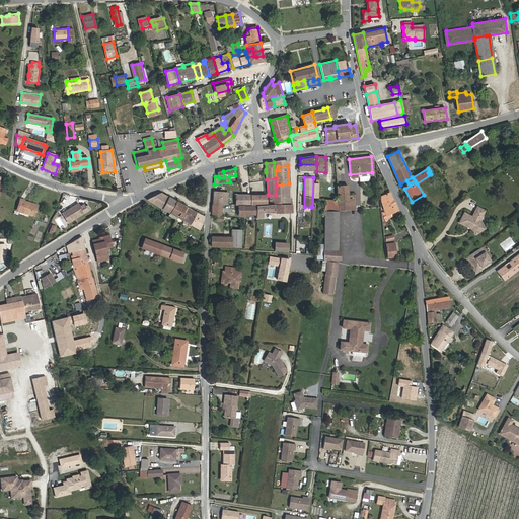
[(282,184),(283,187),(276,188),(276,195),(289,195),(289,183),(282,184)]
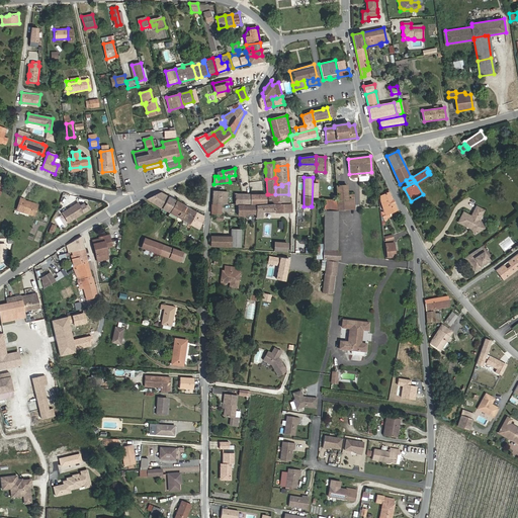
[(336,185),(337,200),(336,200),(337,210),(348,209),(348,195),(347,195),(346,185),(338,186),(338,185),(336,185)]
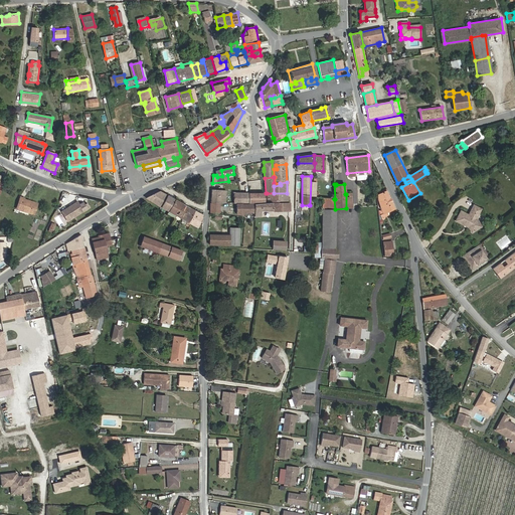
[(219,203),(224,203),(225,203),(225,189),(211,189),(210,203),(211,203),(219,203)]
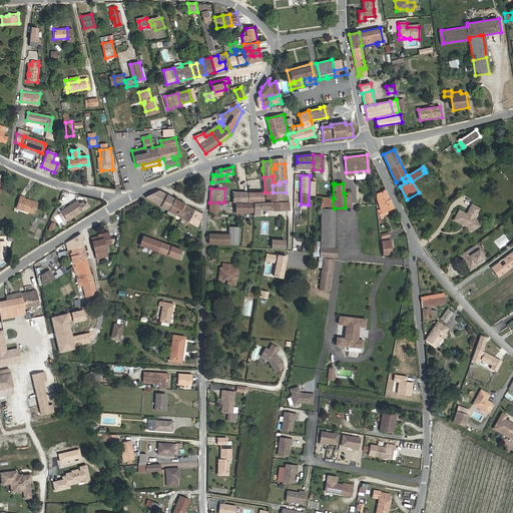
[(166,195),(158,190),(145,197),(160,205),(166,195)]
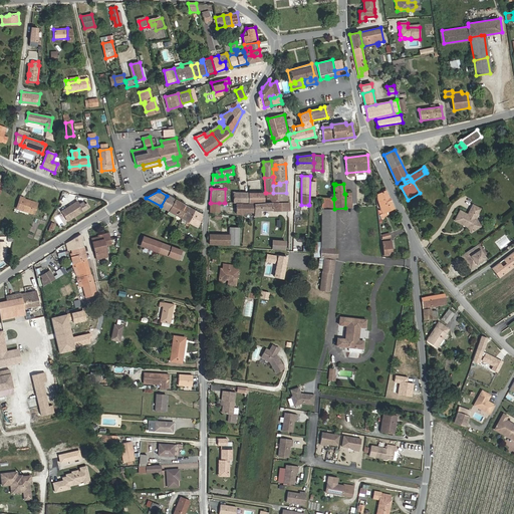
[(395,212),(386,191),(376,195),(377,199),(381,209),(378,211),(381,218),(395,212)]
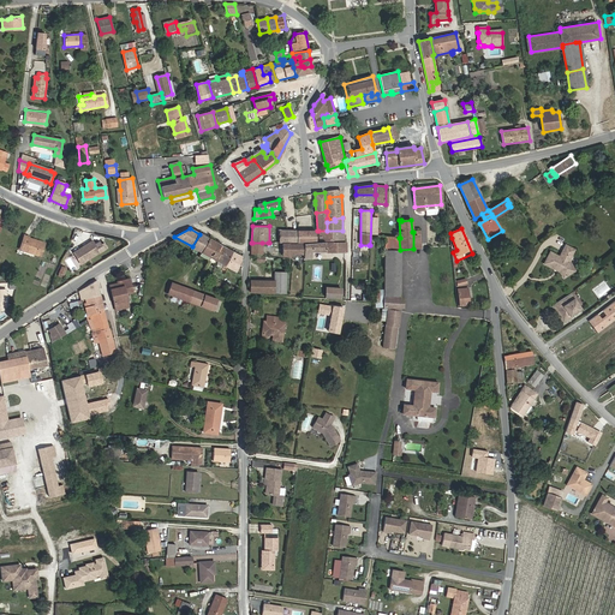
[(297,231),(287,231),(287,243),(297,243),(297,231)]
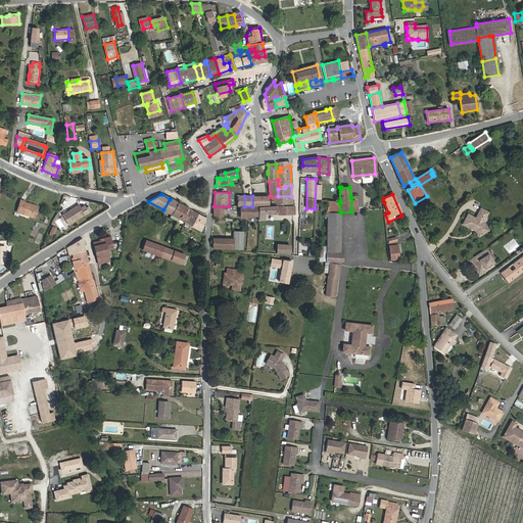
[(252,206),(258,206),(268,206),(268,197),(252,196),(252,206)]
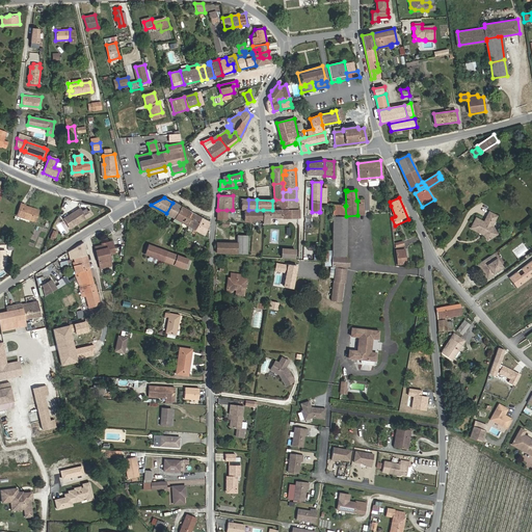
[(296,200),(283,200),(275,200),(276,210),(297,210),(296,200)]
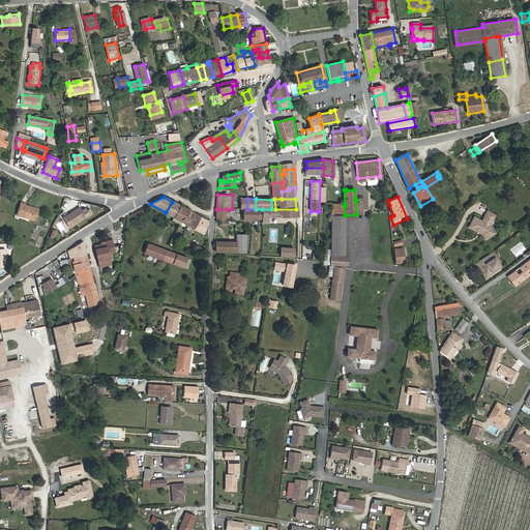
[(174,217),(180,206),(172,202),(166,212),(174,217)]
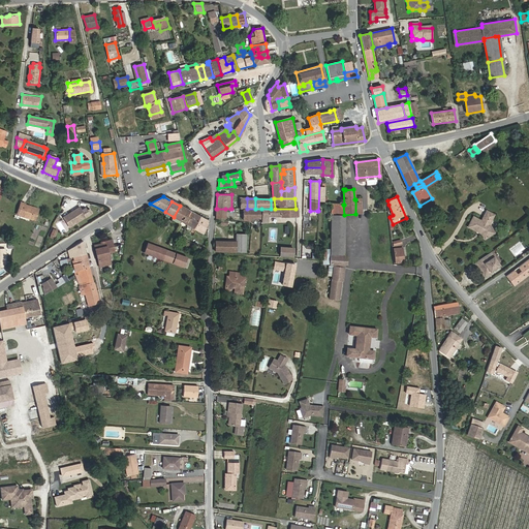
[(38,209),(31,207),(31,209),(29,208),(29,207),(21,204),(18,215),(35,220),(38,209)]
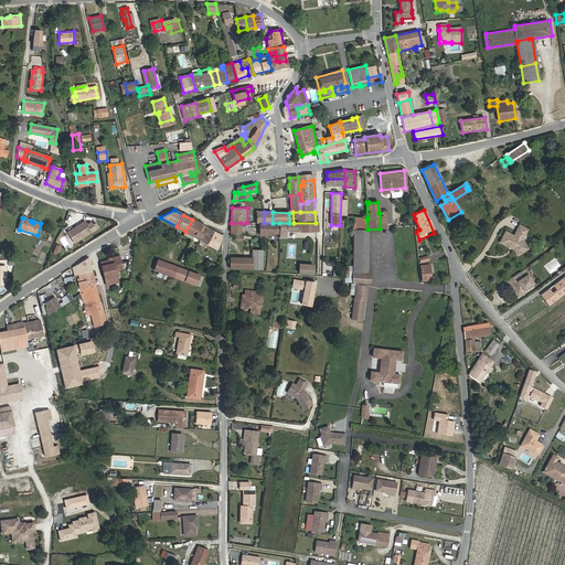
[(354,217),(353,231),(369,232),(369,230),(368,230),(366,219),(354,217)]
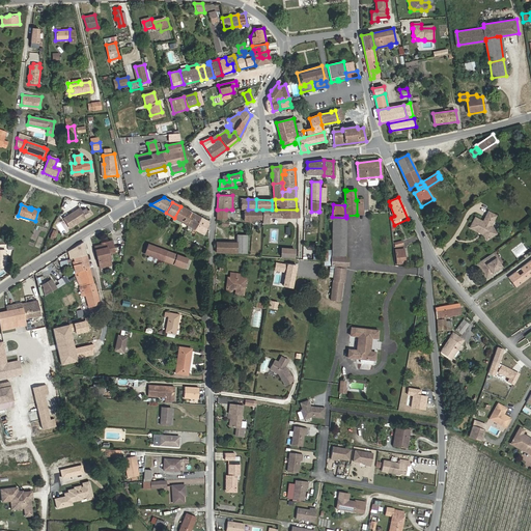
[(182,222),(188,211),(180,206),(174,218),(182,222)]
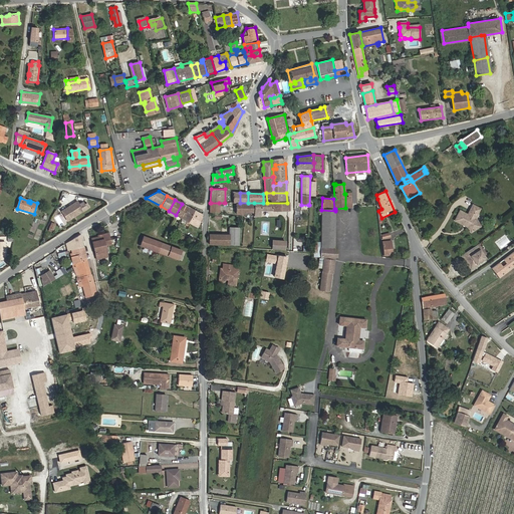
[(77,202),(62,211),(68,221),(83,211),(79,205),(77,202)]
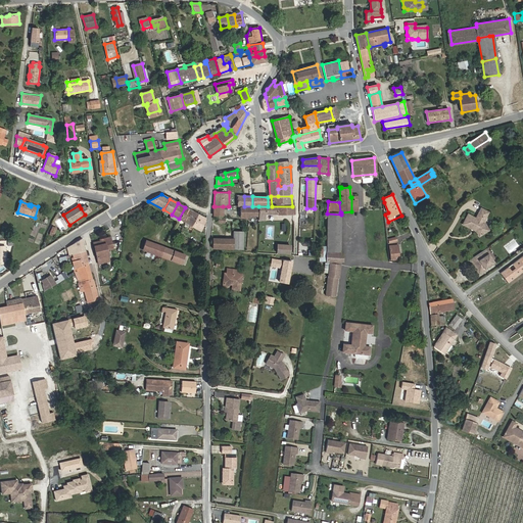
[(85,215),(91,210),(88,206),(86,208),(84,206),(81,208),(85,215)]
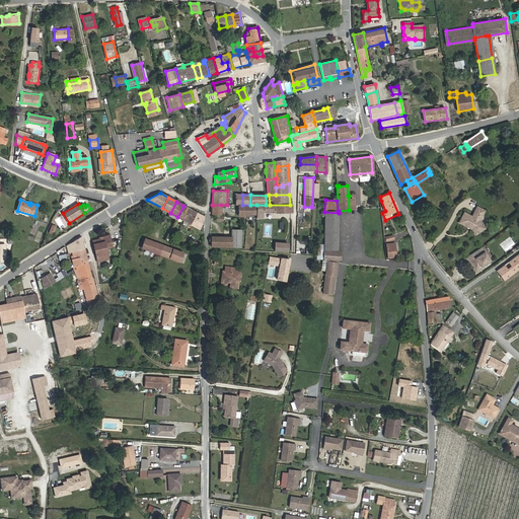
[(221,214),(221,205),(213,205),(212,214),(221,214)]
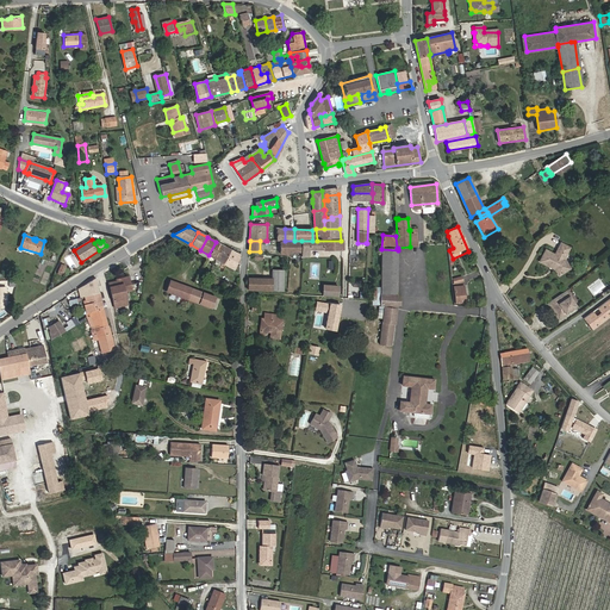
[(287,242),(287,241),(280,241),(280,254),(287,254),(287,253),(302,253),(302,242),(287,242)]
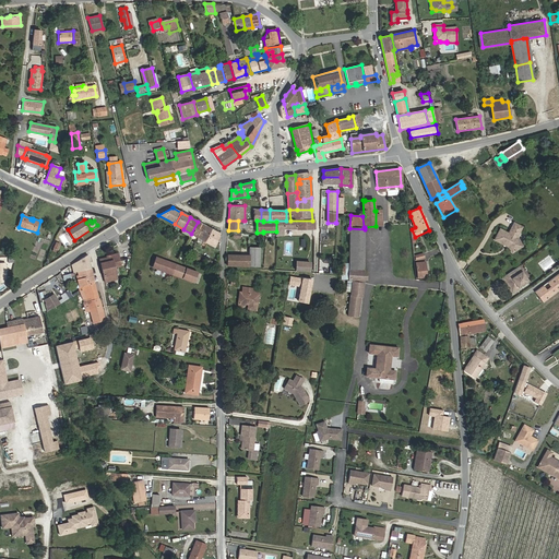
[(314,221),(312,221),(290,221),(276,222),(276,232),(276,236),(278,236),(278,235),(283,235),(283,229),(314,228),(314,221)]
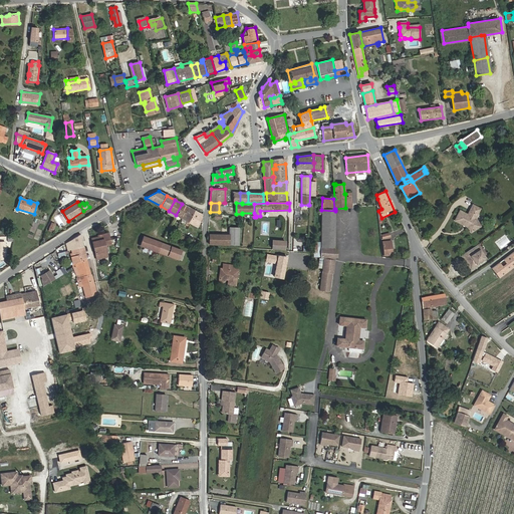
[(182,218),(188,207),(182,204),(176,215),(182,218)]
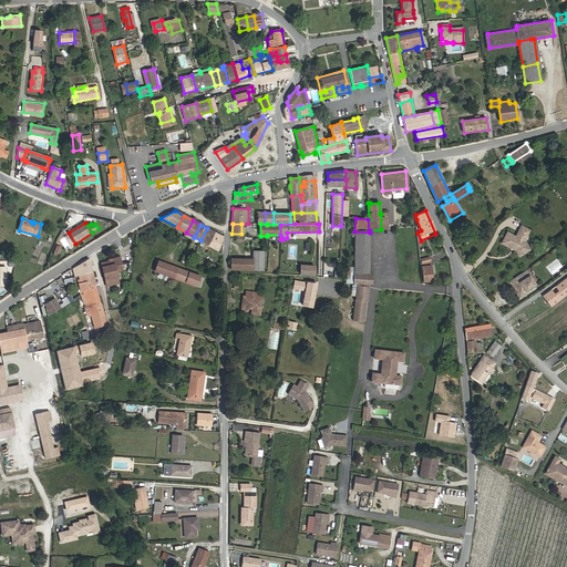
[(532,232),(524,226),(517,236),(508,232),(503,241),(515,249),(518,256),(531,250),(525,240),(532,232)]
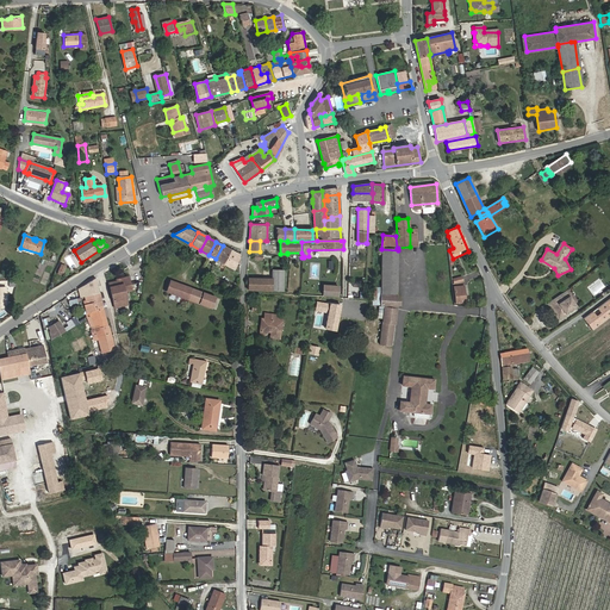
[(216,259),(224,263),(230,249),(223,246),(216,259)]
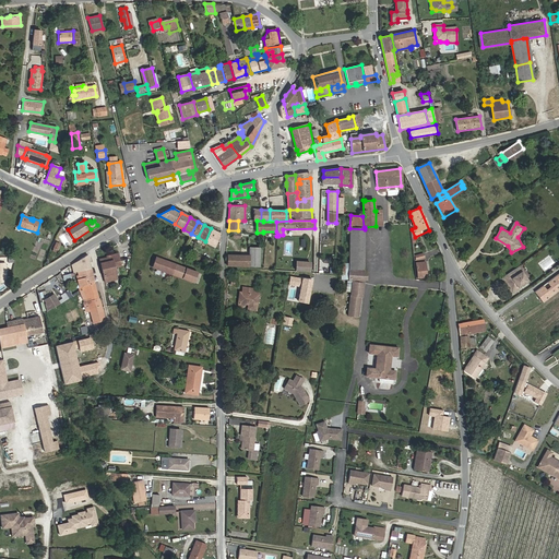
[(205,241),(204,242),(214,248),(219,234),(211,228),(205,241)]
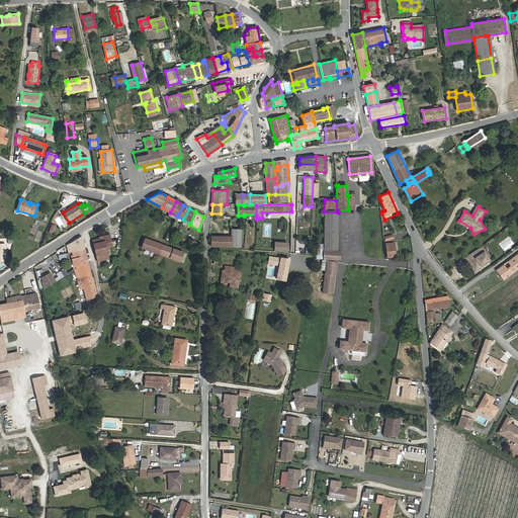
[(338,212),(324,211),(324,244),(324,250),(337,251),(338,212)]
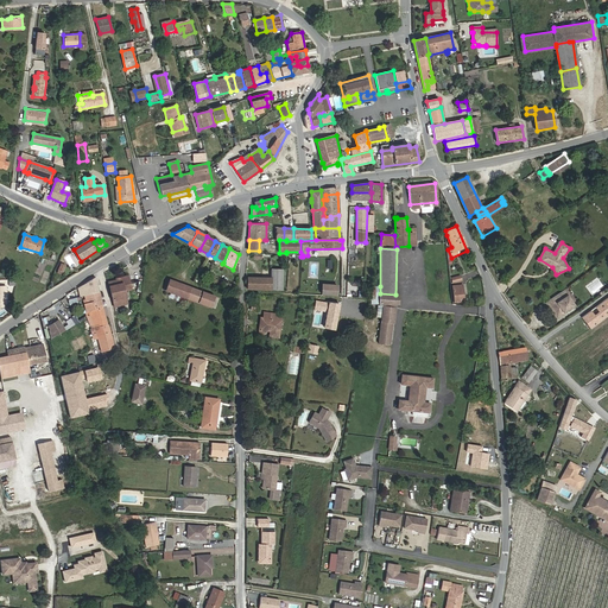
[(283,268),(271,268),(271,278),(270,290),(282,291),(283,268)]
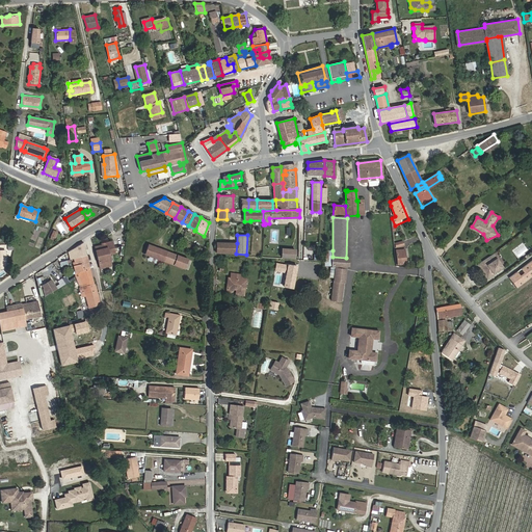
[(111,241),(101,243),(101,245),(102,249),(96,250),(100,268),(111,266),(109,256),(107,250),(113,248),(111,241)]
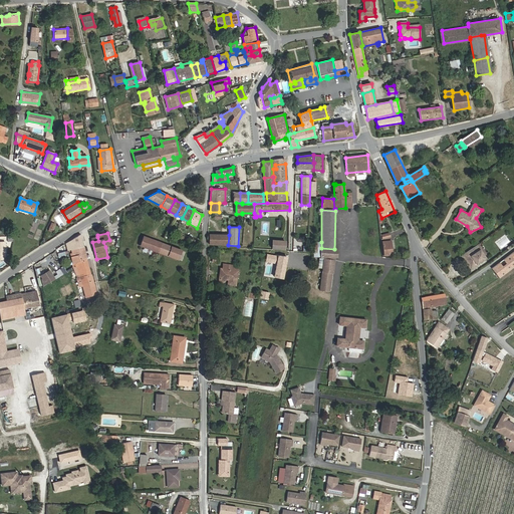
[(66,243),(68,250),(73,249),(83,247),(80,235),(66,243)]
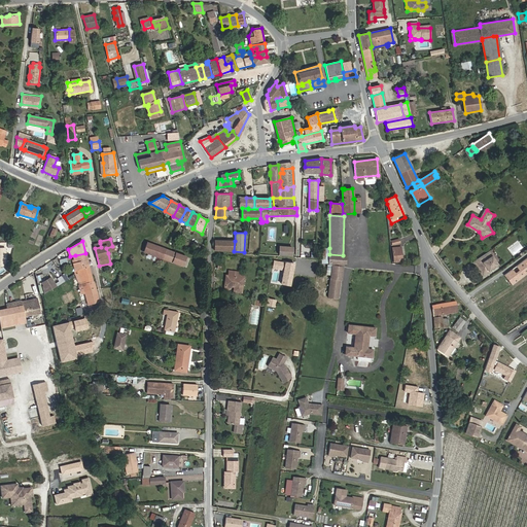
[(214,250),(221,250),(221,241),(214,241),(213,241),(213,243),(214,243),(214,250)]
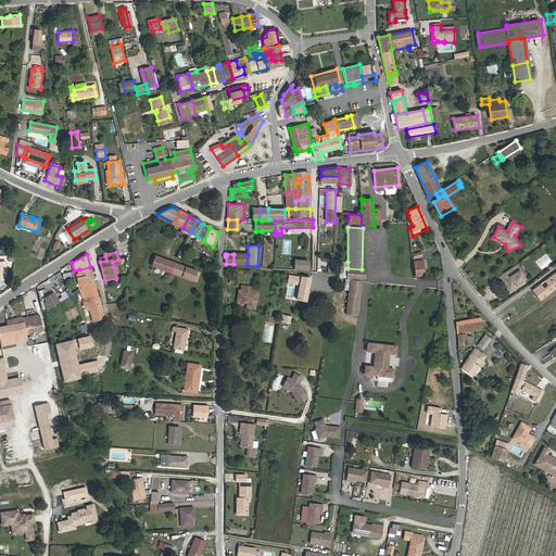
[(192,281),(196,272),(155,256),(152,264),(151,263),(150,265),(153,266),(177,275),(192,281)]
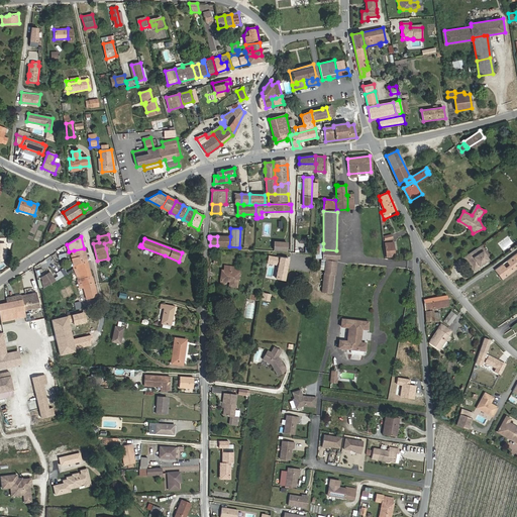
[(505,249),(513,244),(510,240),(502,245),(505,249)]
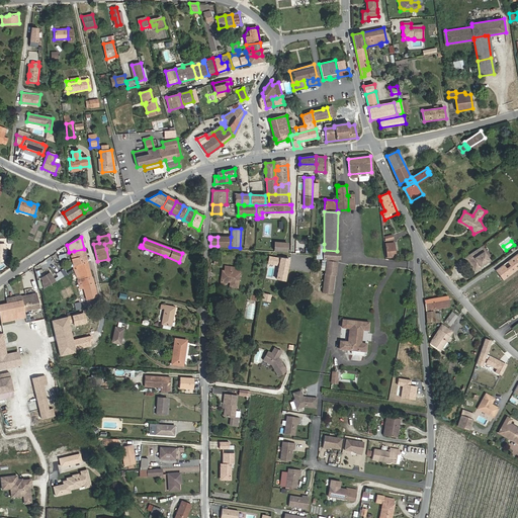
[(394,243),(385,244),(386,252),(395,251),(394,243)]
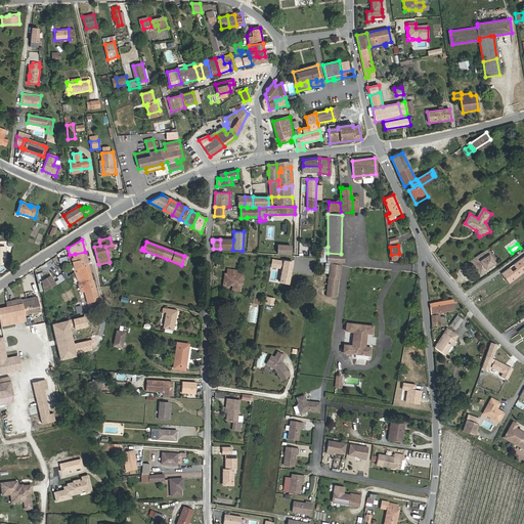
[(167,259),(144,251),(143,255),(166,263),(167,259)]
